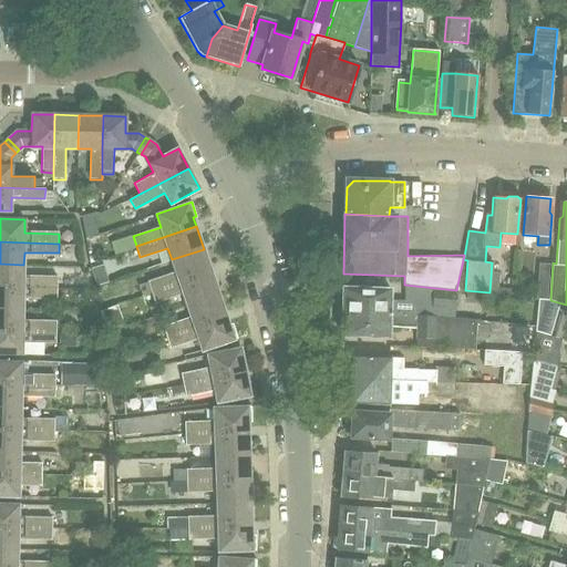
[(147,292),(156,290),(210,271),(204,249),(172,259),(175,271),(144,282),(147,292)]
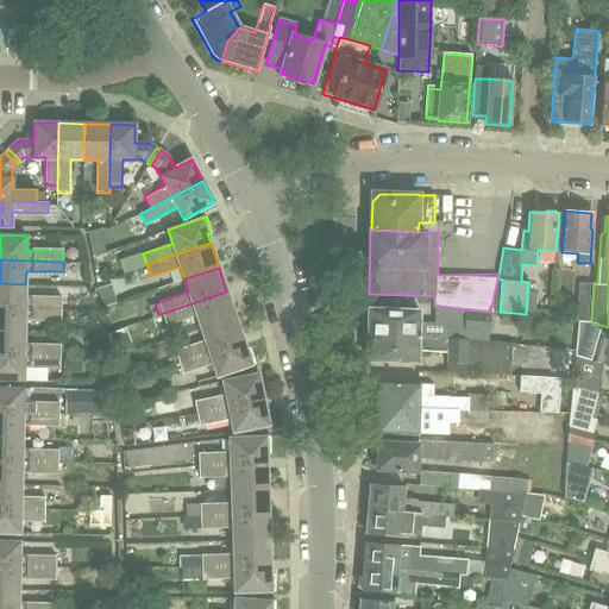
[(579,282),(577,321),(591,322),(594,283),(594,282),(579,282)]
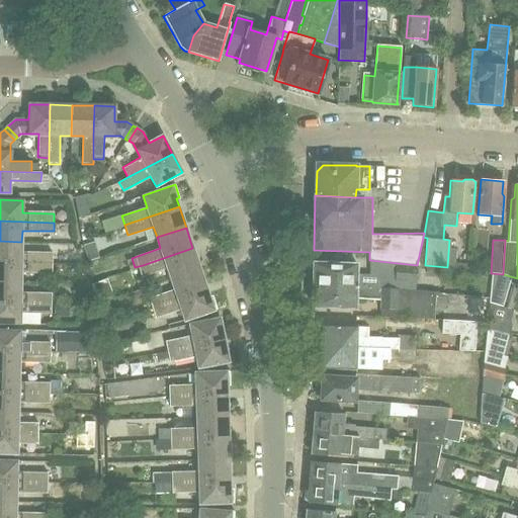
[(21,253),(21,242),(0,241),(0,261),(53,263),(53,254),(21,253)]
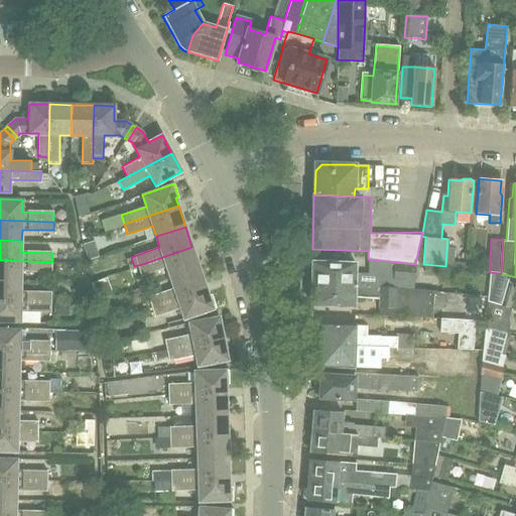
[(169,277),(199,267),(191,247),(142,264),(145,273),(166,266),(169,277)]
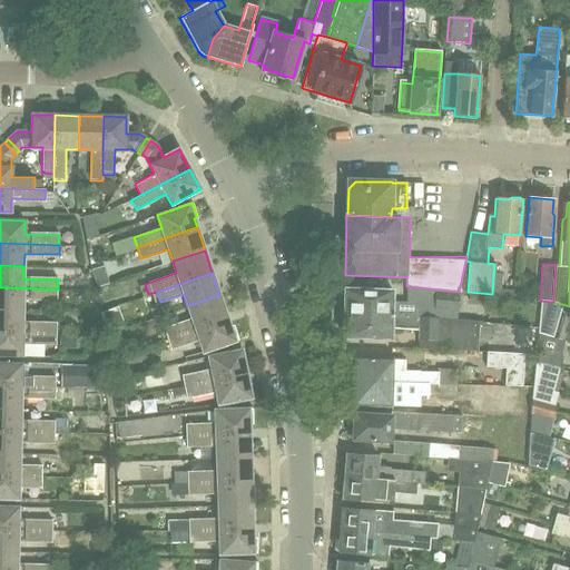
[(457,318),(459,292),(406,286),(406,302),(393,301),(393,290),(350,288),(345,293),(344,313),(421,315),(421,316),(438,316),(457,318)]
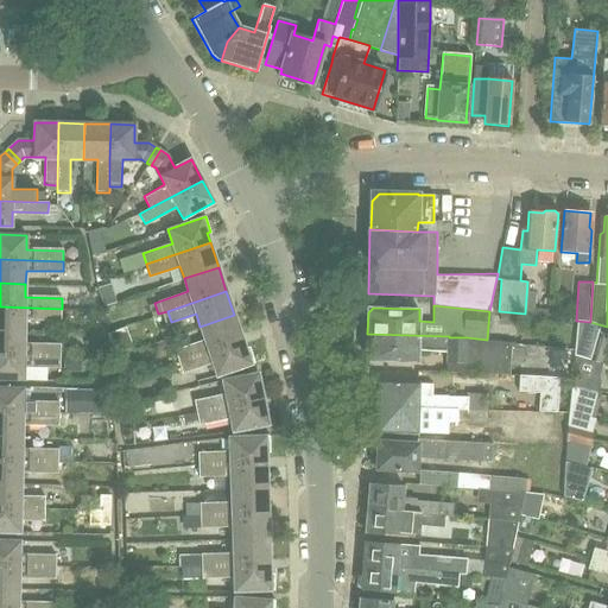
[(62,318),(62,309),(0,306),(0,330),(24,331),(25,318),(62,318)]
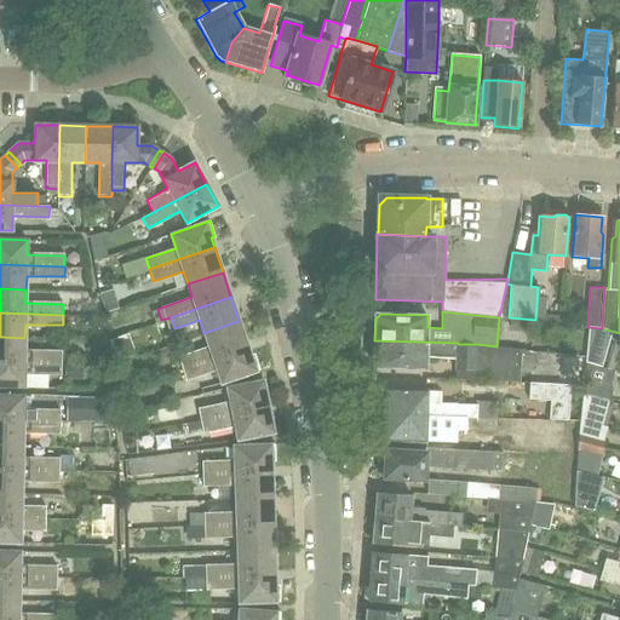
[(187,366),(247,346),(239,321),(204,333),(208,346),(183,355),(187,366)]
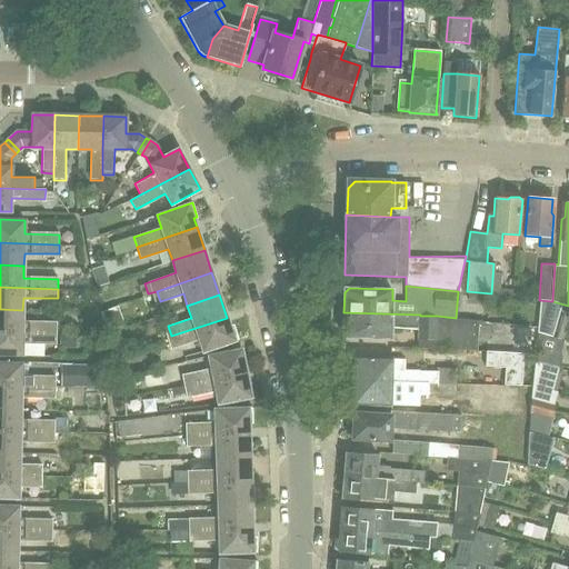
[(563,306),(547,301),(537,333),(553,338),(563,306)]
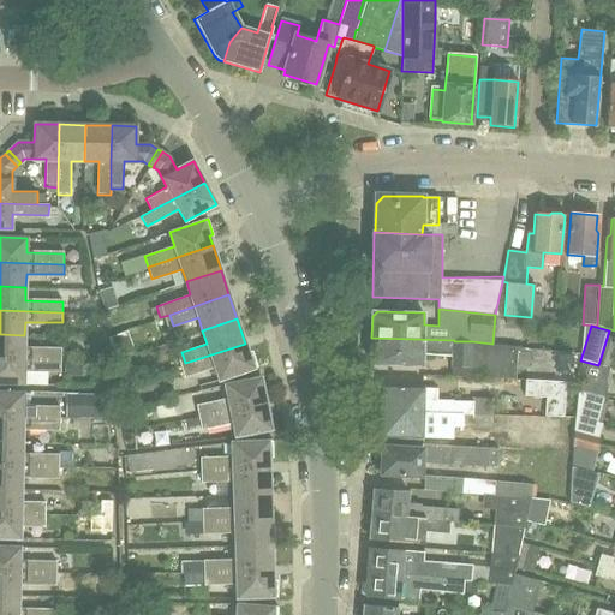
[(130,330),(112,336),(120,358),(138,352),(130,330)]
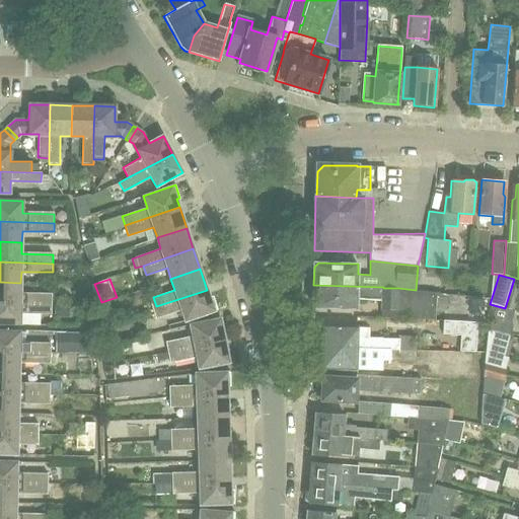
[(20,294),(20,283),(0,282),(0,302),(52,304),(52,295),(20,294)]
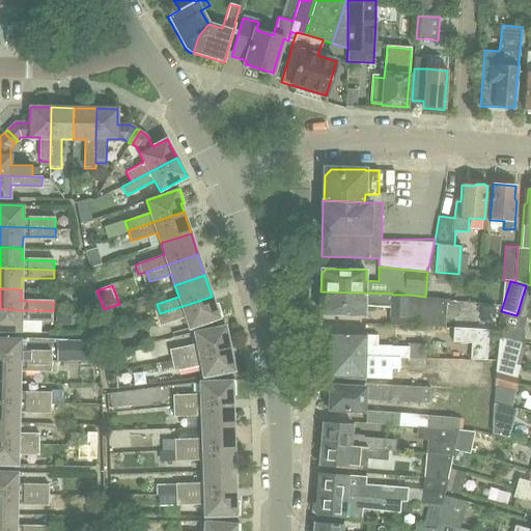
[(392,295),(392,294),(320,291),(320,309),(324,313),(365,314),(365,305),(390,305),(390,315),(390,325),(407,325),(448,327),(449,300),(425,297),(408,295),(392,295)]
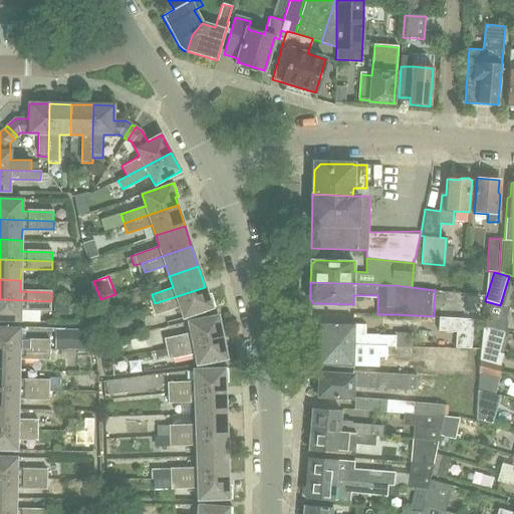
[(159,313),(179,306),(183,317),(215,307),(211,294),(208,295),(205,287),(155,303),(159,313)]
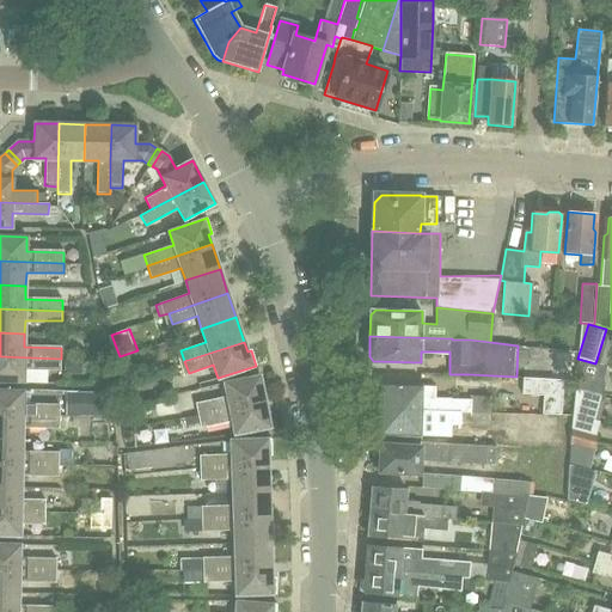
[(61,368),(61,359),(0,356),(0,381),(23,383),(24,368),(61,368)]
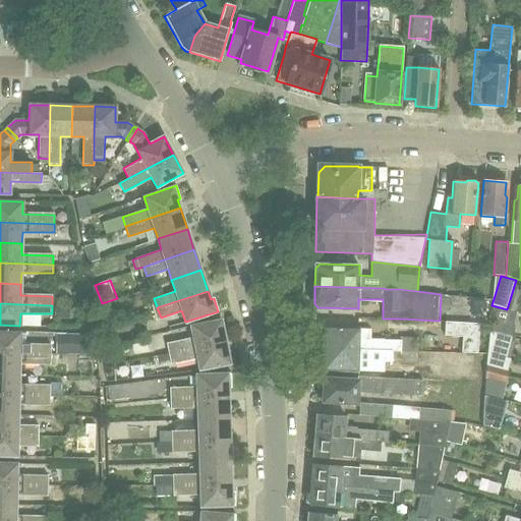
[(488,332),(495,334),(512,339),(517,324),(494,316),(488,332)]
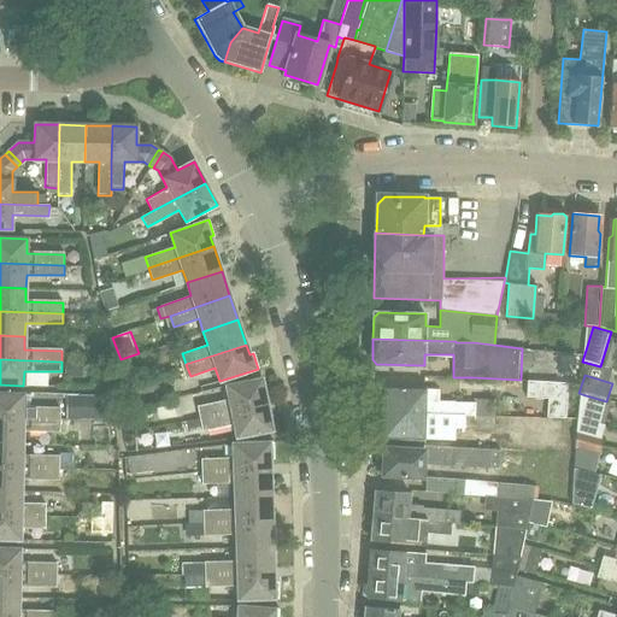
[(205,417),(266,405),(262,378),(225,387),(229,400),(203,406),(205,417)]
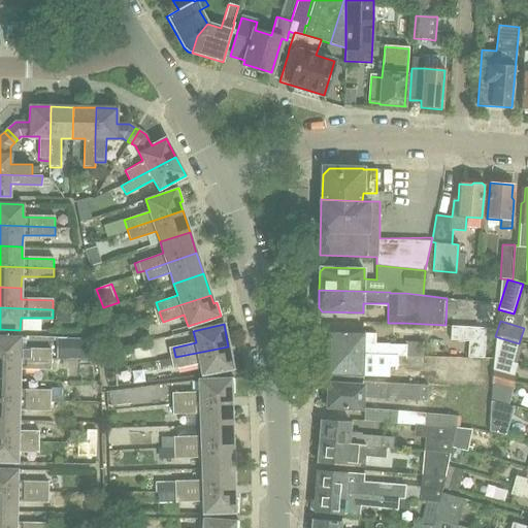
[(483,326),(455,325),(450,325),(450,341),(470,342),(469,359),(482,360),(483,326)]
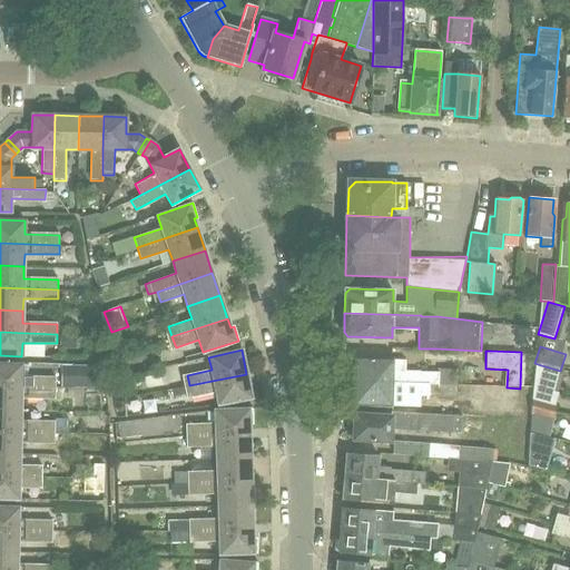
[(404,360),(392,360),(356,359),(356,363),(353,365),(353,371),(356,372),(355,382),(420,383),(438,384),(438,373),(404,372),(404,360)]
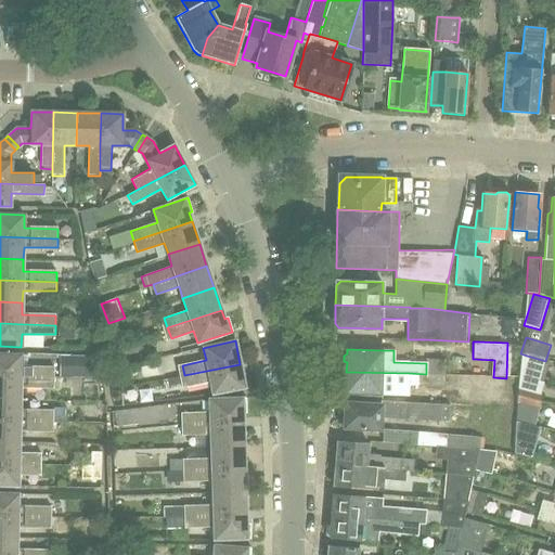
[(56,369),(21,368),(21,355),(0,353),(0,376),(55,377),(56,369)]
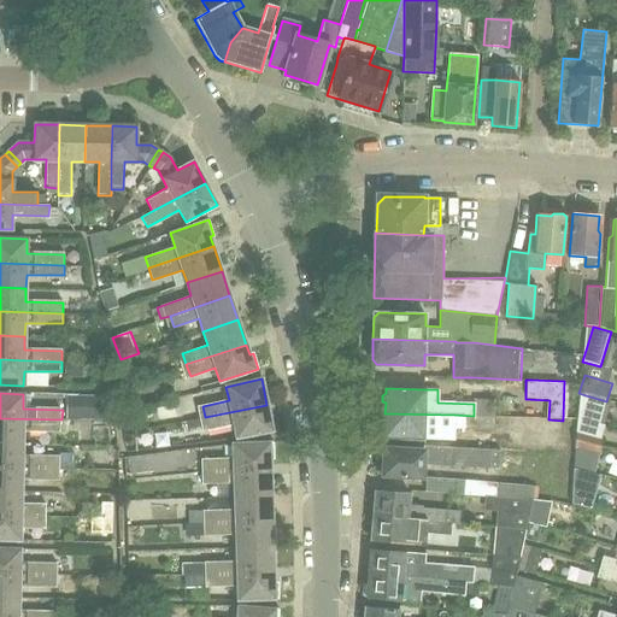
[(600,424),(606,401),(586,395),(575,433),(581,434),(601,440),(605,427),(600,424)]
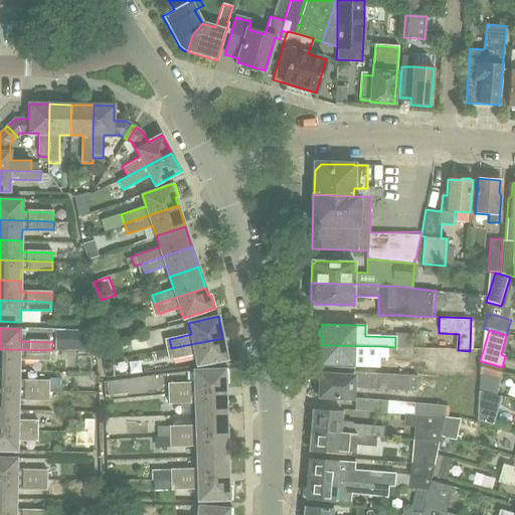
[(87,333),(55,332),(55,348),(87,349),(87,333)]
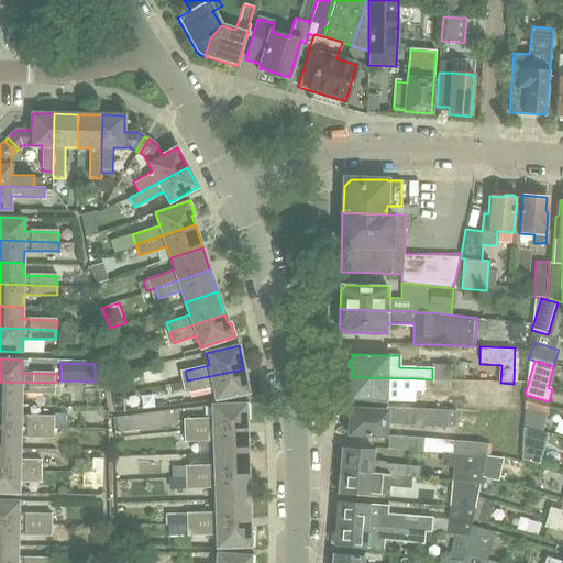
[(243,370),(187,381),(189,392),(213,387),(216,400),(249,393),(243,370)]
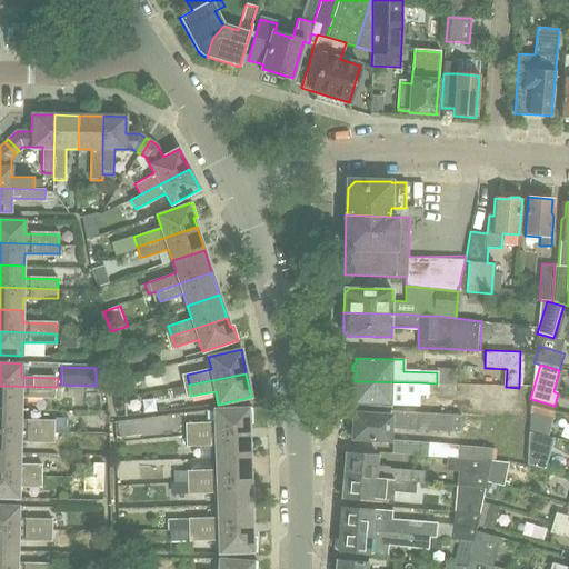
[(437,383),(419,382),(355,381),(355,390),(352,392),(352,398),(355,399),(355,405),(390,406),(390,393),(418,395),(458,396),(458,385),(437,383)]
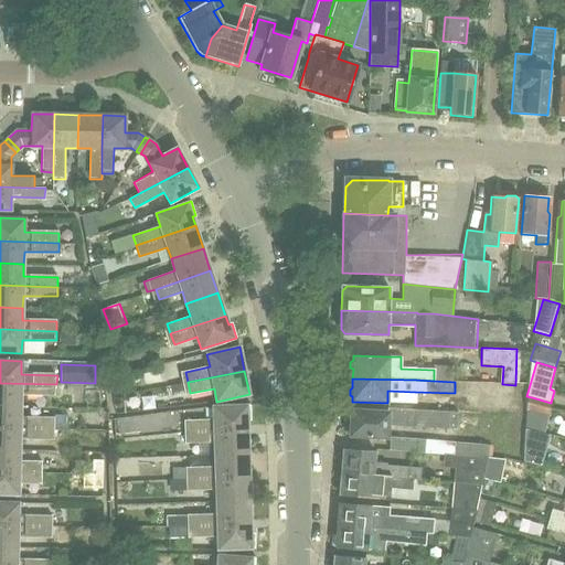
[(56,394),(56,384),(0,383),(0,405),(20,406),(21,393),(56,394)]
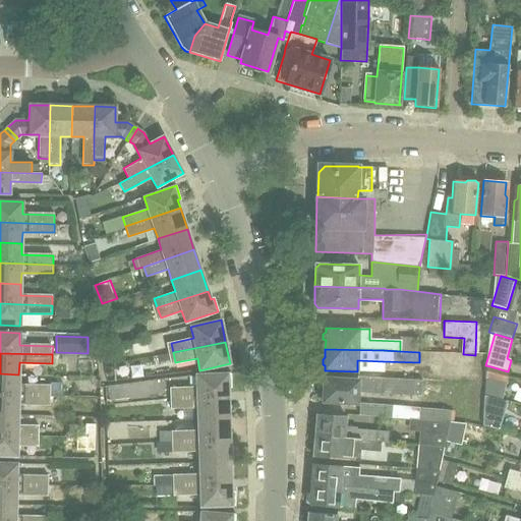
[(505,382),(508,371),(490,366),(487,378),(505,382)]
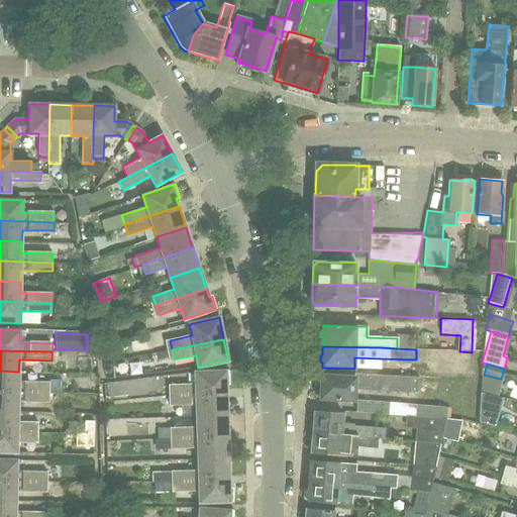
[(18,383),(18,372),(0,371),(0,391),(50,392),(52,384),(18,383)]
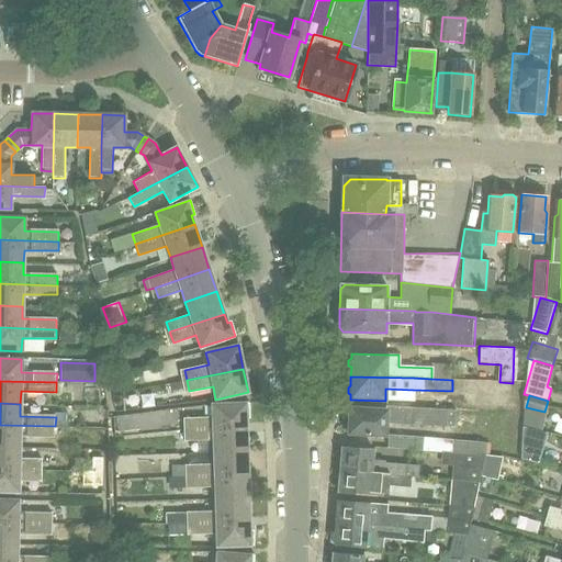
[(188,429),(246,427),(246,418),(249,418),(248,403),(212,404),(212,417),(188,418),(188,429)]
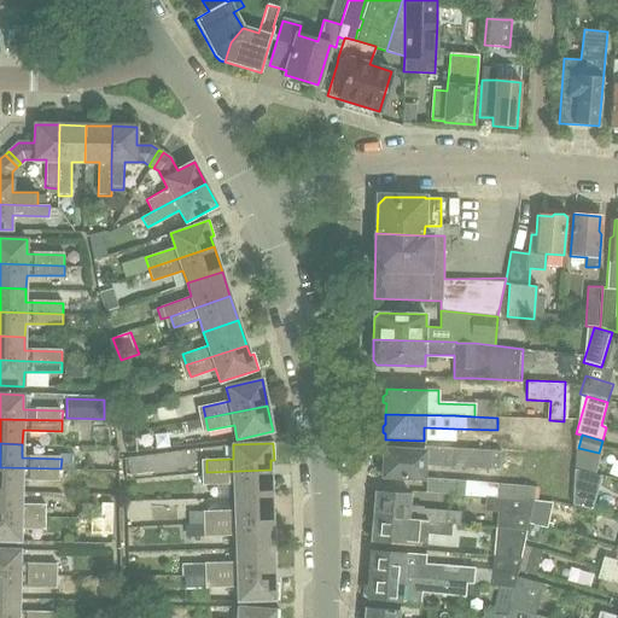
[(500,467),(500,449),(424,445),(424,450),(384,449),(384,461),(380,461),(380,473),(383,473),(383,477),(423,478),(424,464),(500,467)]
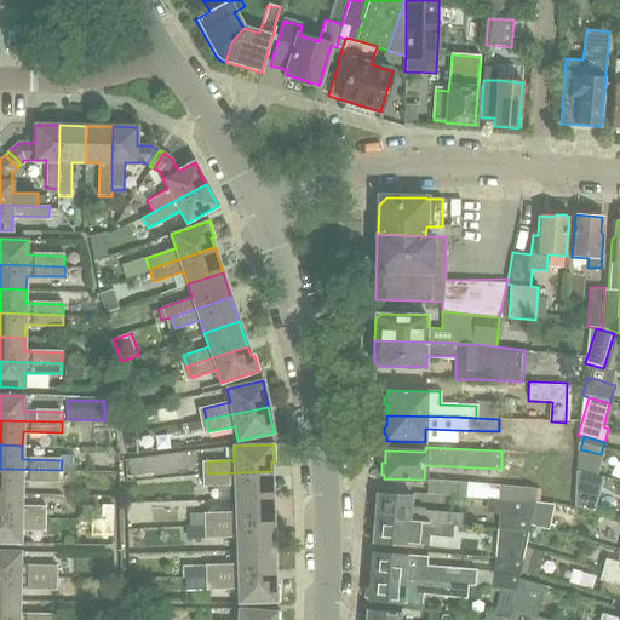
[(61,481),(61,470),(0,469),(0,493),(22,494),(22,480),(61,481)]
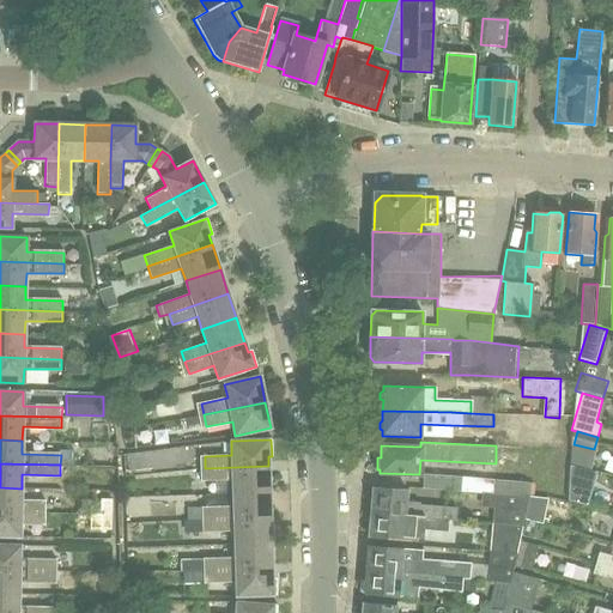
[(232,493),(269,492),(268,466),(205,468),(206,481),(232,480),(232,493)]
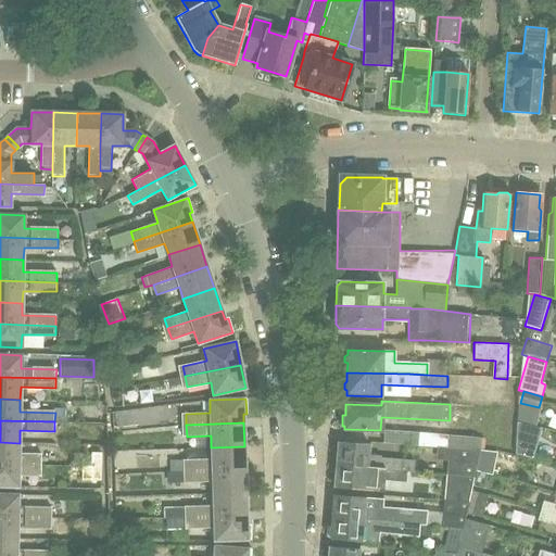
[(516,439),(515,454),(519,455),(533,458),(536,446),(536,444),(541,429),(516,424),(516,439)]
